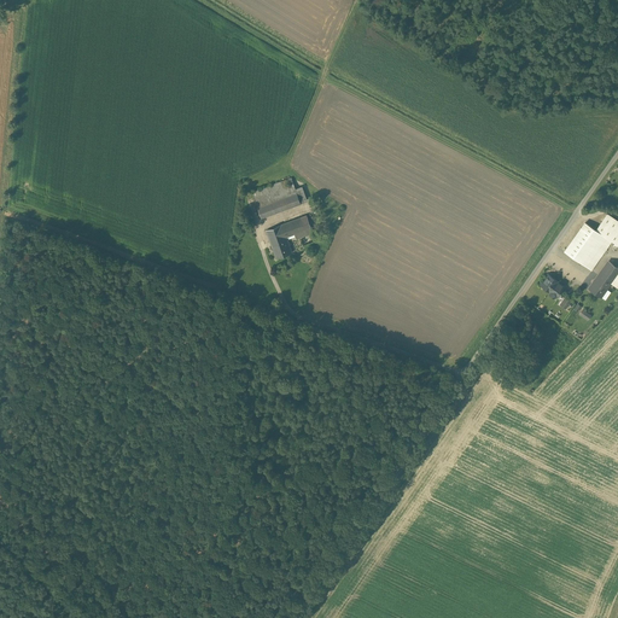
[(293,185),(269,193),(275,213),(301,203),(296,191),(293,185)]
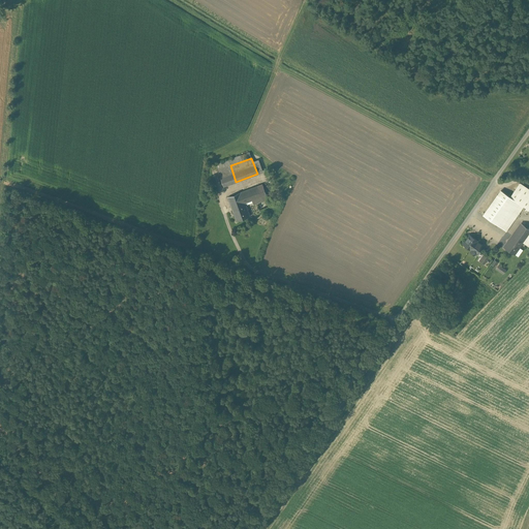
[(253,163),(257,174),(263,172),(259,161),(253,163)]
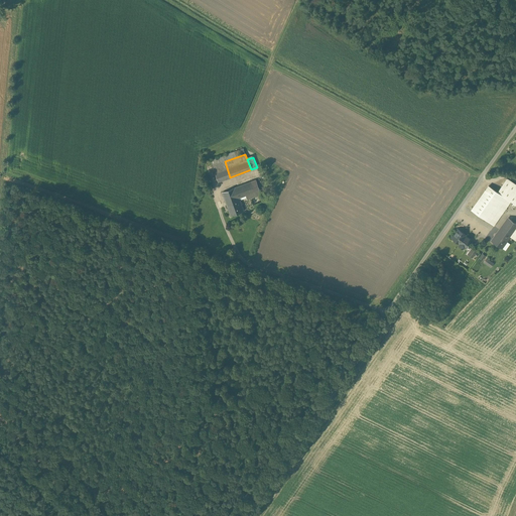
[(225,161),(213,166),(219,181),(230,177),(225,161)]
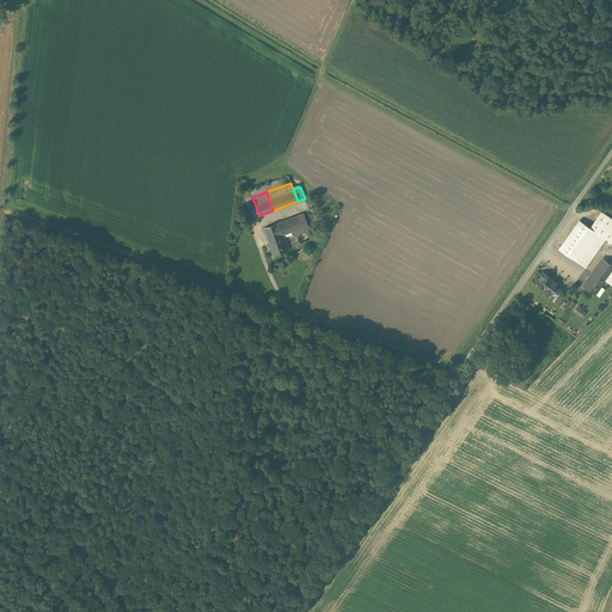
[(304,213),(263,228),(270,245),(285,239),(283,234),(292,232),(293,237),(310,230),(304,213)]
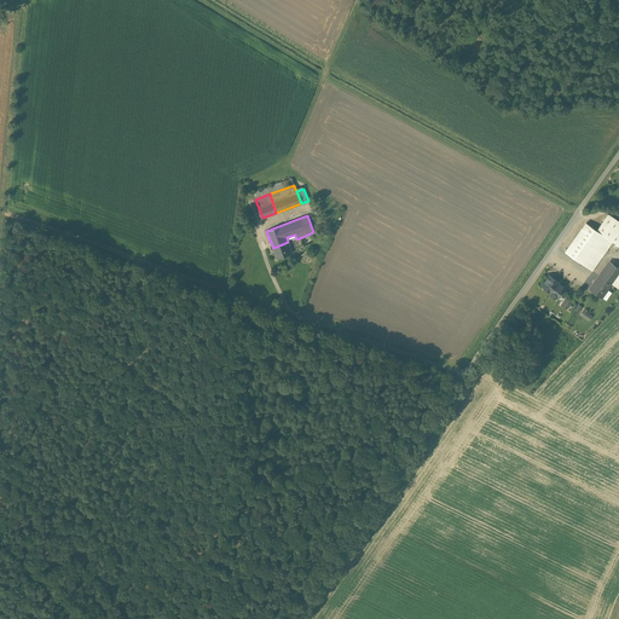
[(618,223),(607,215),(597,231),(608,238),(618,246),(618,223)]
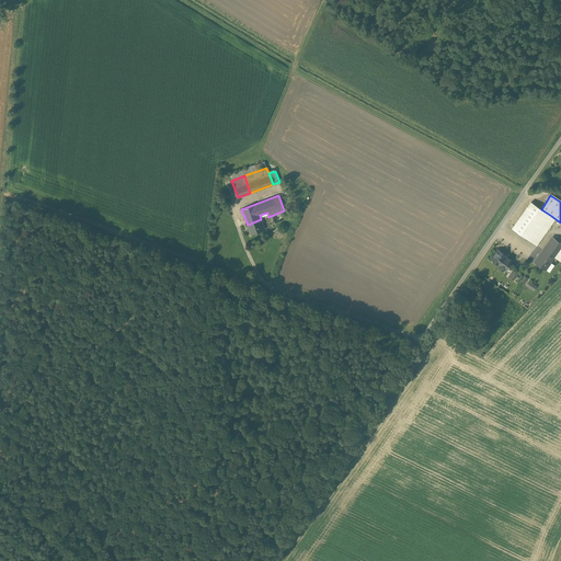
[(530,202),(512,228),(537,245),(541,238),(538,236),(551,216),(541,209),(530,202)]
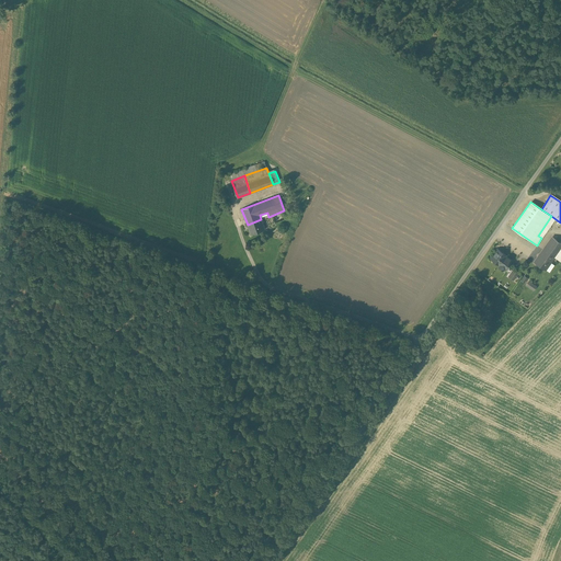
[(261,219),(248,225),(251,235),(265,229),(261,219)]
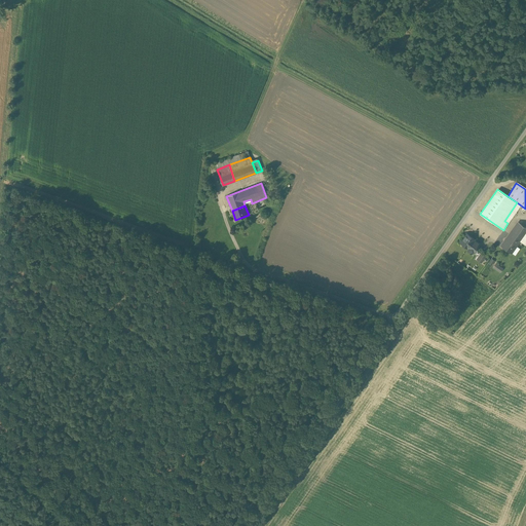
[(525,241),(525,227),(518,222),(511,232),(510,233),(520,241),(524,245),(525,241)]
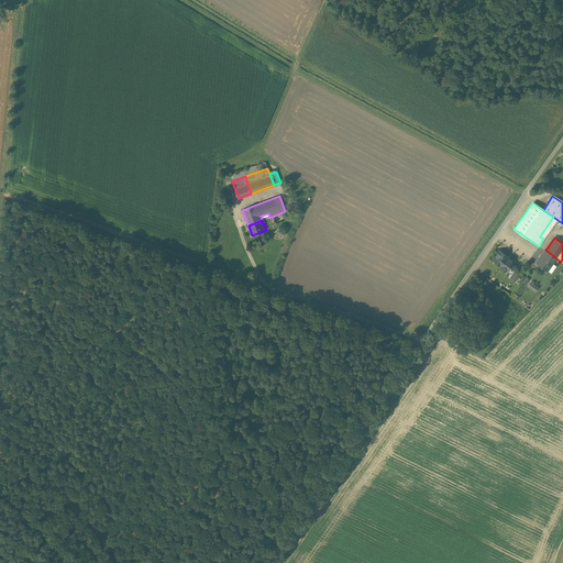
[(556,258),(545,250),(547,249),(545,249),(537,263),(541,265),(541,267),(542,267),(543,267),(548,271),(556,258)]
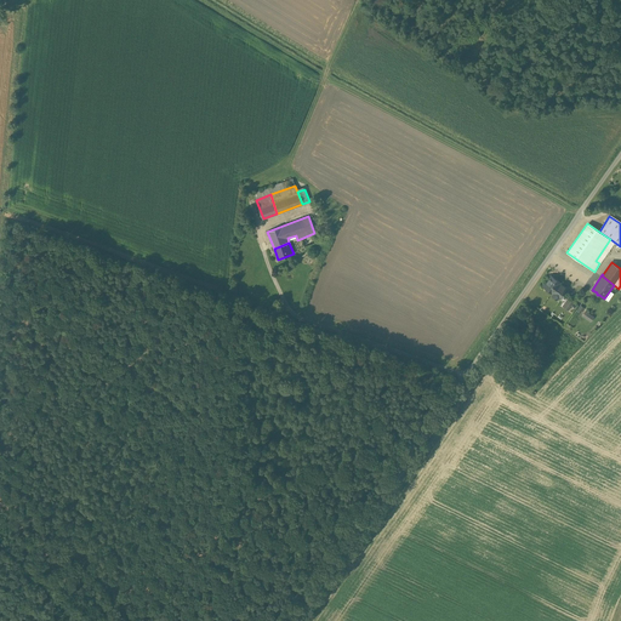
[(560,281),(551,275),(543,286),(552,292),(552,294),(553,294),(553,296),(556,297),(558,297),(559,298),(567,288),(559,283),(560,281)]
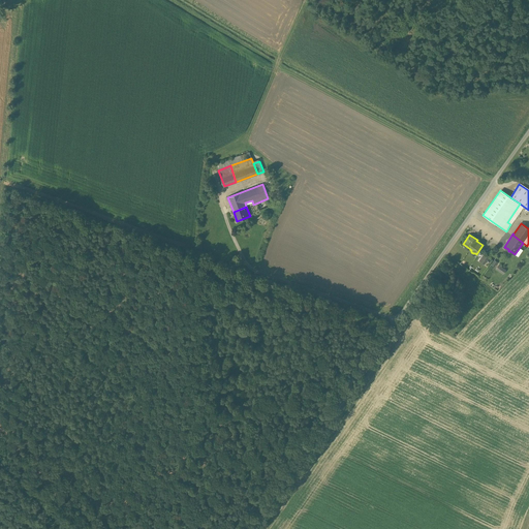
[(486,265),(490,257),(484,253),(479,261),(486,265)]
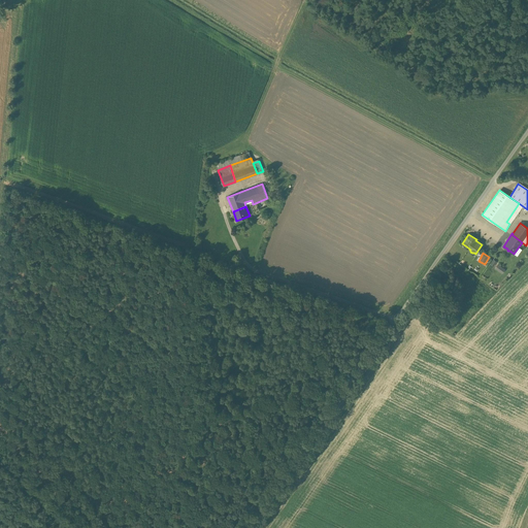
[(503,274),(506,269),(499,263),(495,268),(503,274)]
